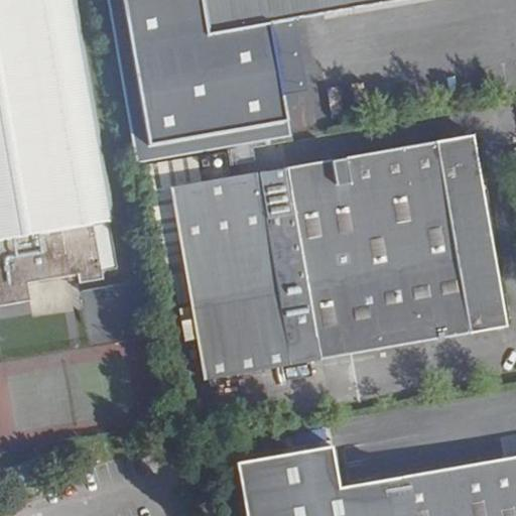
[(77,0),(0,0),(0,307),(32,301),(28,284),(79,276),(82,285),(106,281),(97,225),(115,222),(77,0)]
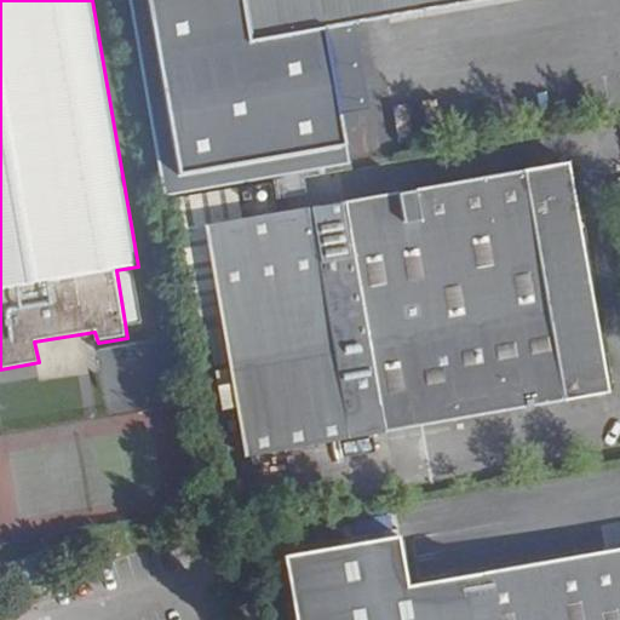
[(256,0),(263,39),(488,0),(256,0)]
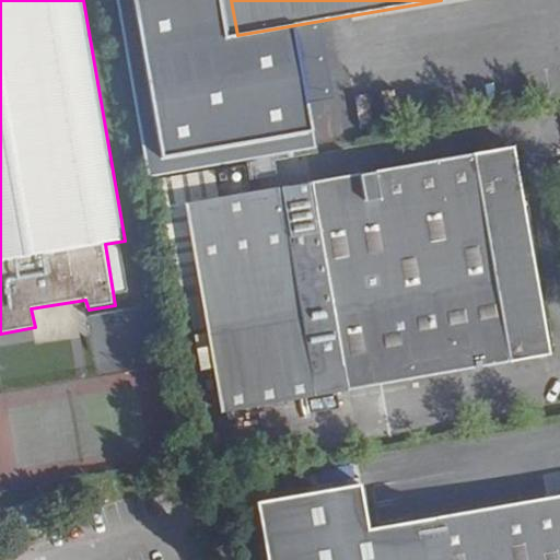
[(316,221),(310,183),(185,205),(222,415),(551,356),(513,148),(343,177),(349,214),(316,221)]
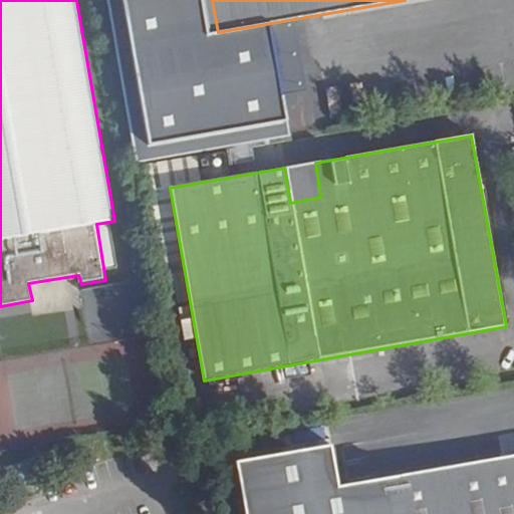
[(315,163),(284,168),(290,203),(320,197),(315,163)]
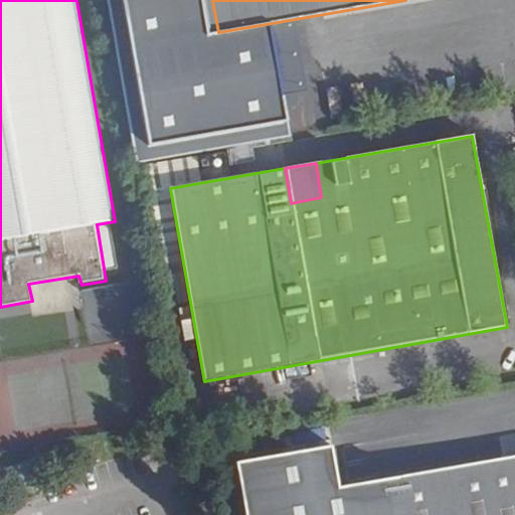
[(128,284),(83,290),(89,329),(115,326),(113,310),(131,308),(128,284)]
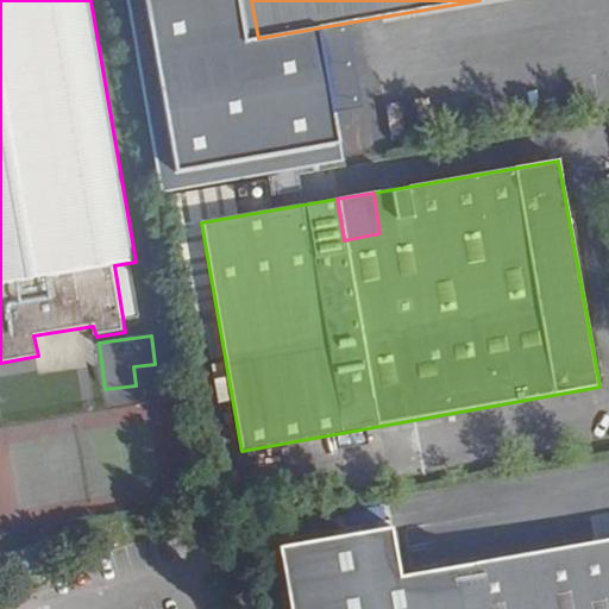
[(608,608),(608,538),(470,563),(477,608),(608,608)]
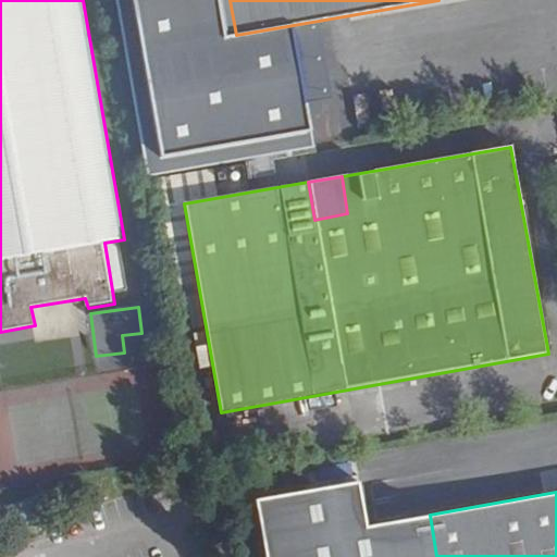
[(413,556),(436,556),(430,515),(407,519),(413,556)]
